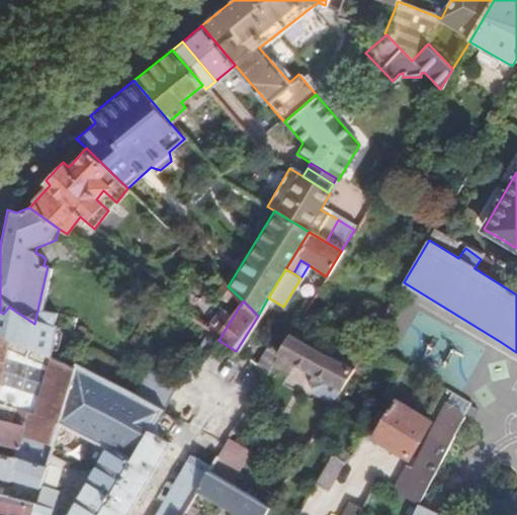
[(302,316),(289,337),(296,341),(309,320),(302,316)]
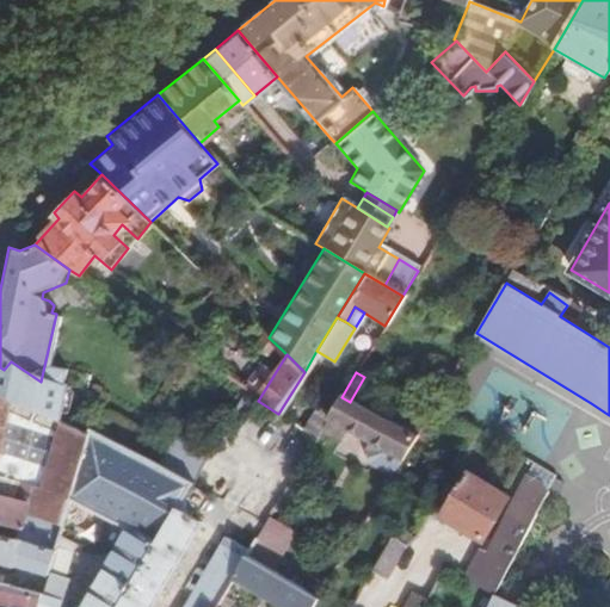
[(41,409),(88,426),(134,452),(147,429),(106,407),(99,421),(49,386),(41,409)]
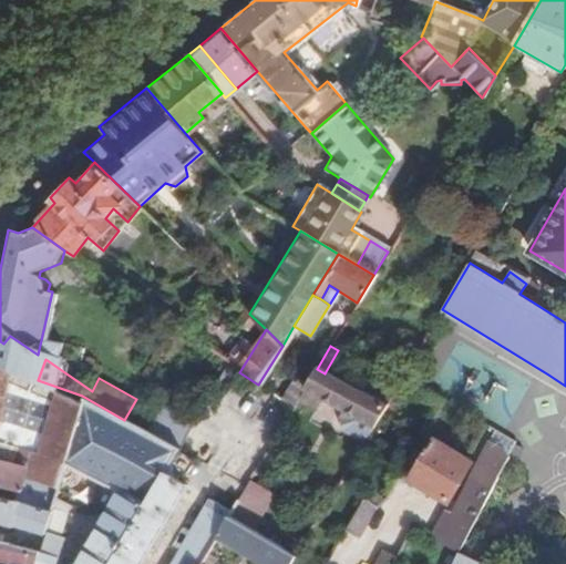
[(52,492),(82,396),(38,380),(0,366),(0,482),(22,486),(20,498),(49,502),(52,492)]
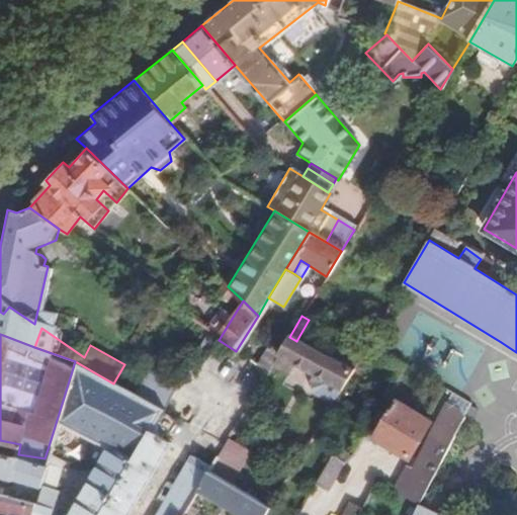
[(289,337),(281,350),(276,357),(332,385),(329,392),(337,395),(352,369),(343,364),(296,341),(289,337)]
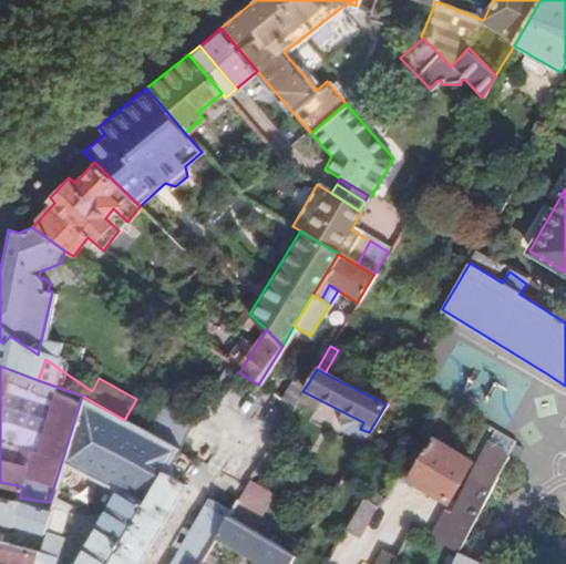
[(295,383),(284,401),(294,407),(302,391),(308,383),(302,380),(299,386),(295,383)]
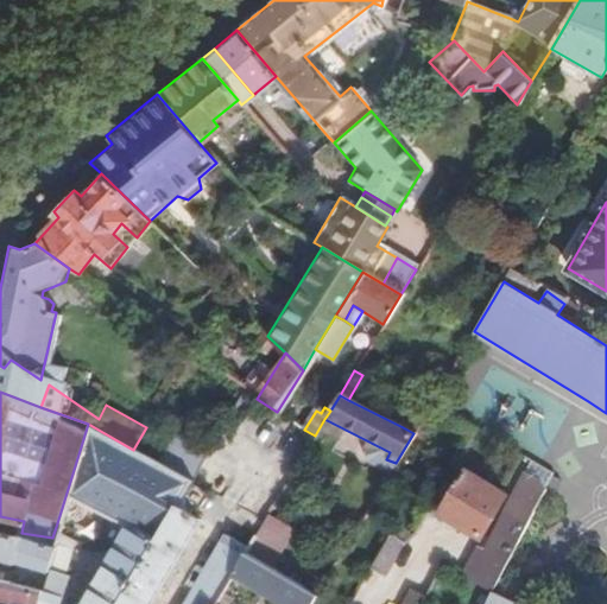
[(403,427),(413,433),(421,421),(409,415),(403,427)]
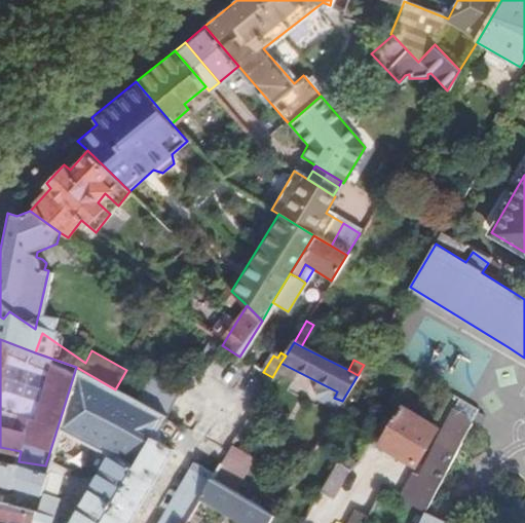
[(99,522),(128,476),(151,441),(164,418),(115,389),(76,367),(48,456),(98,480),(70,522),(47,522),(58,490),(40,484),(39,486),(38,493),(35,502),(31,517),(29,522),(99,522)]
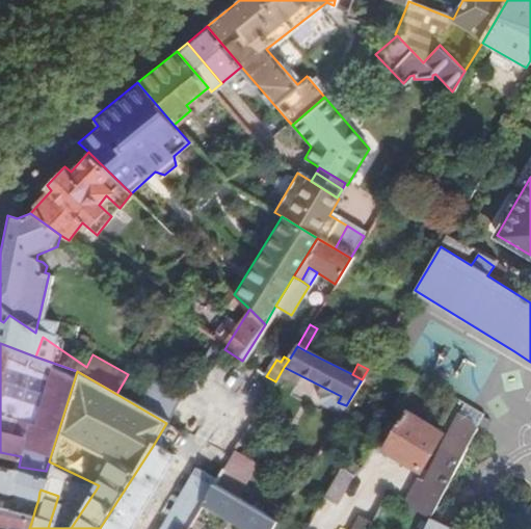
[(399,422),(391,417),(382,430),(391,435),(385,444),(423,467),(445,431),(428,421),(421,417),(407,408),(399,422)]
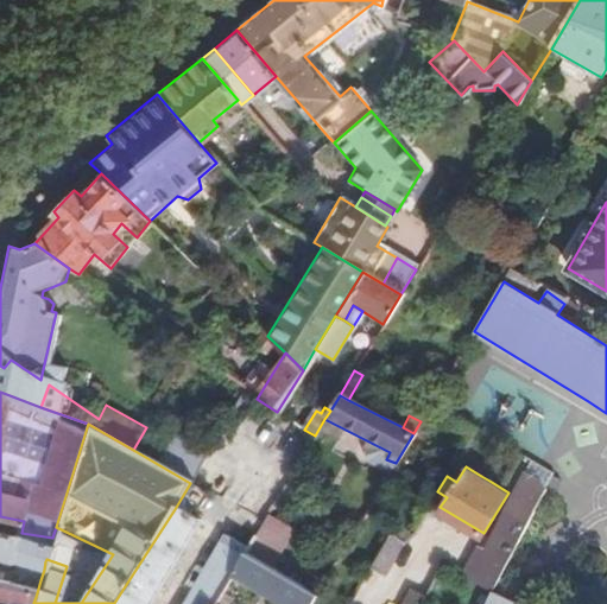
[(485,469),(481,476),(489,481),(494,475),(485,469)]
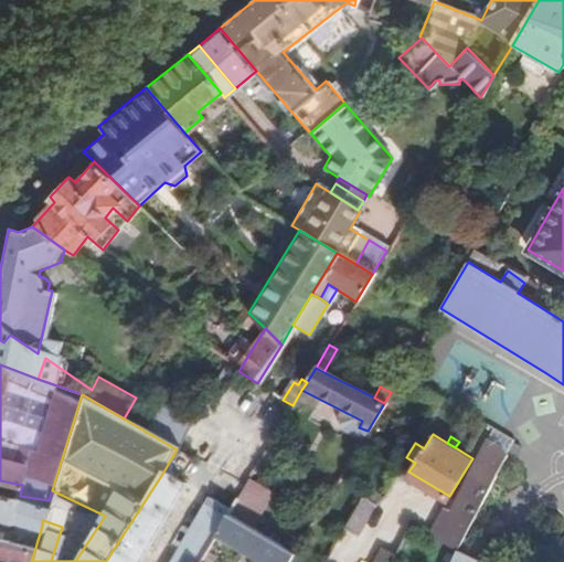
[(429,528),(456,540),(458,541),(508,452),(502,442),(491,437),(453,506),(445,501),(429,528)]
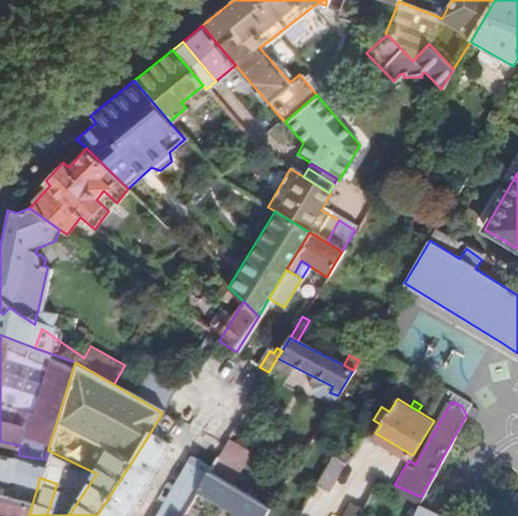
[(126,515),(168,448),(149,435),(127,469),(97,515),(126,515)]
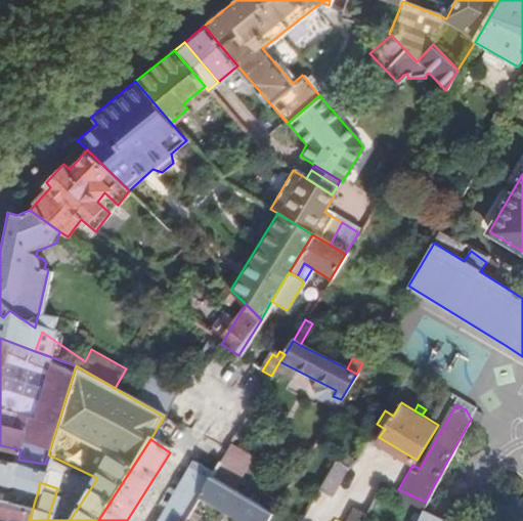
[(252,458),(230,444),(214,470),(235,482),(252,458)]
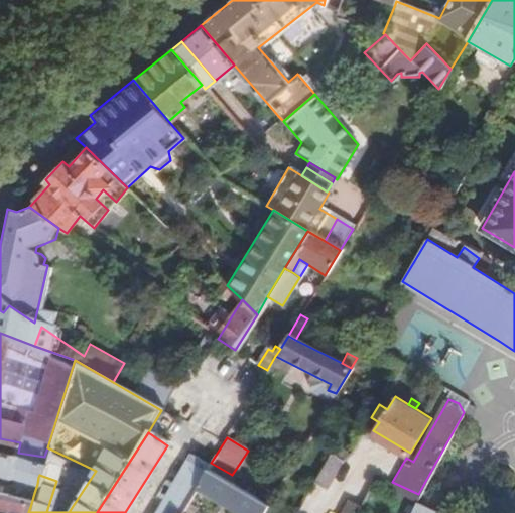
[(342,457),(354,447),(338,438),(331,450),(342,457)]
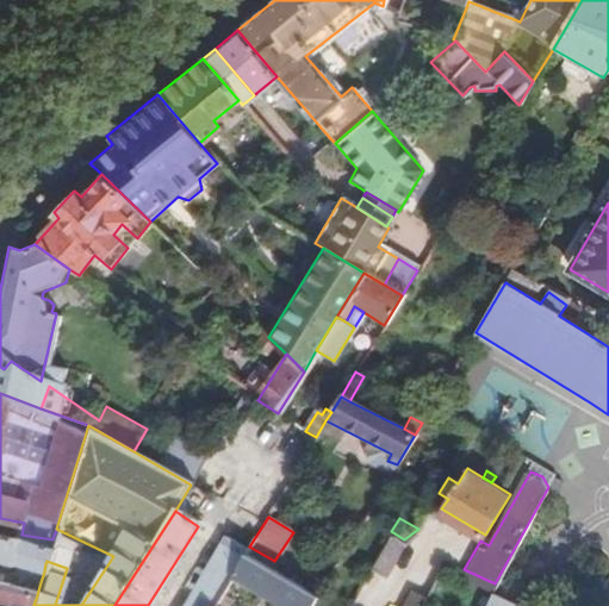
[(0,560),(45,563),(47,561),(53,539),(22,535),(0,530),(0,580),(2,572),(0,570),(0,560)]
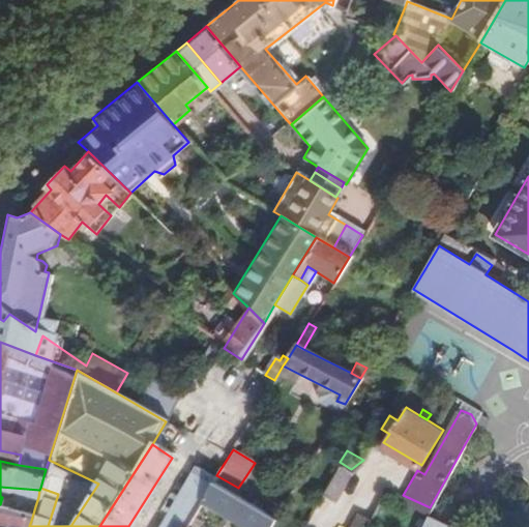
[(351,469),(340,462),(324,490),(335,496),(351,469)]
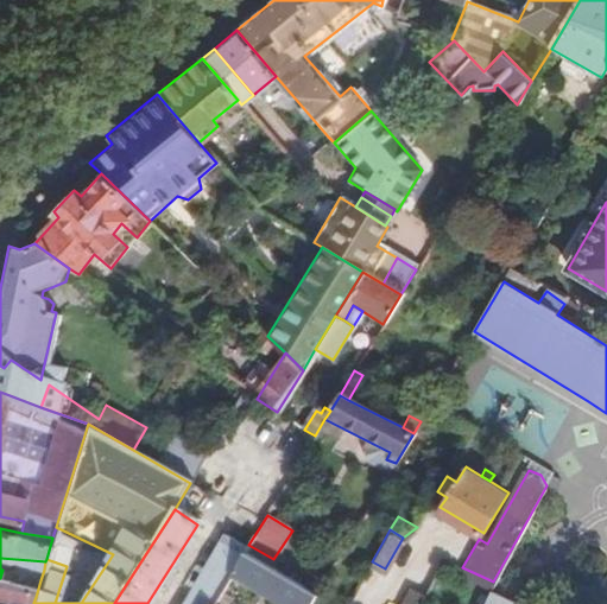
[(212,603),(220,592),(229,577),(244,552),(225,540),(183,603),(212,603)]
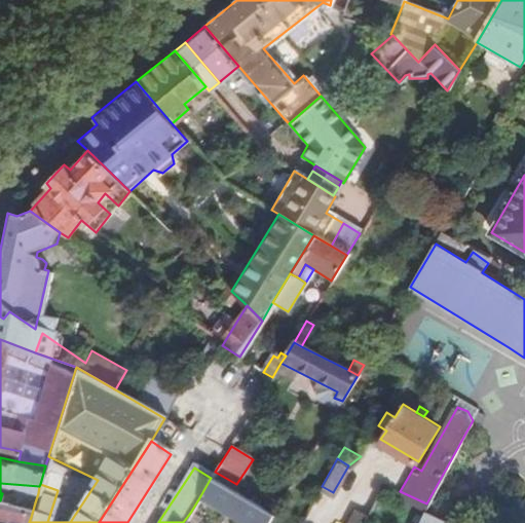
[(267,522),(273,514),(211,478),(198,499),(238,522),(267,522)]
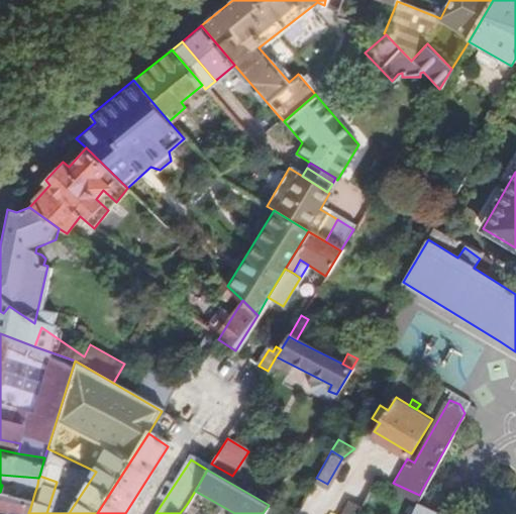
[(25,494),(34,494),(37,485),(27,484),(25,494)]
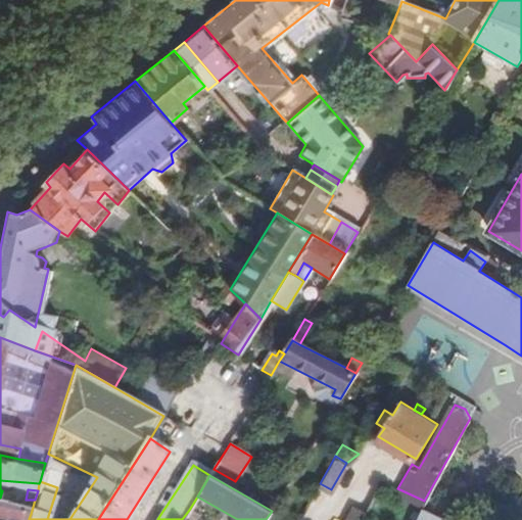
[(0,519),(29,519),(31,514),(35,500),(26,500),(0,498),(0,519)]
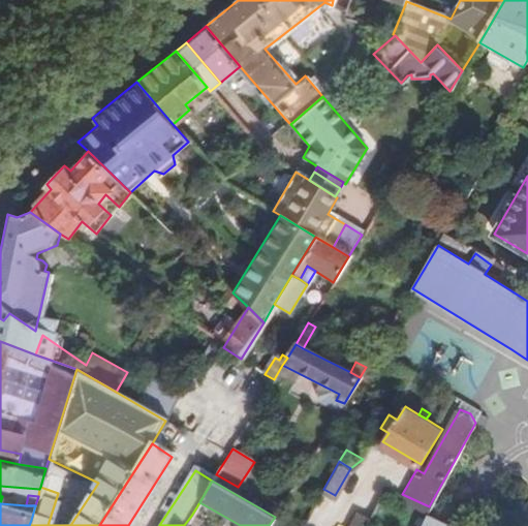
[(468,525),(429,506),(427,505),(416,525),(468,525)]
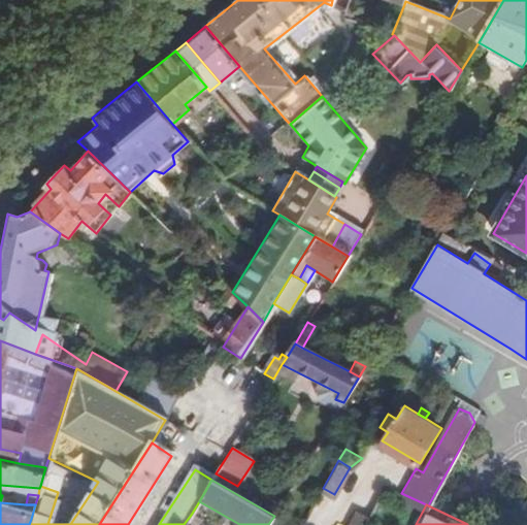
[(197,524),(200,520),(191,515),(184,524),(197,524)]
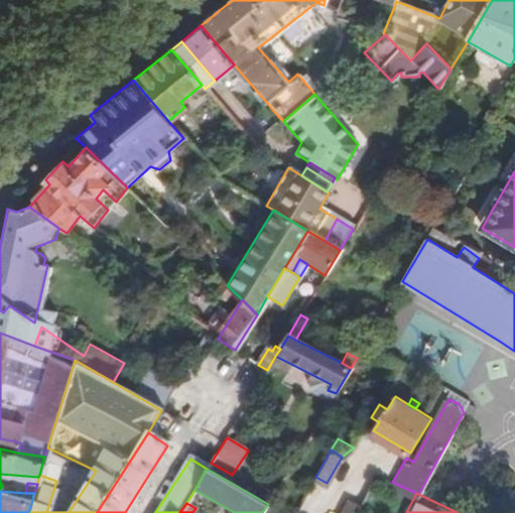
[(358,512),(360,510),(345,503),(339,512),(358,512)]
